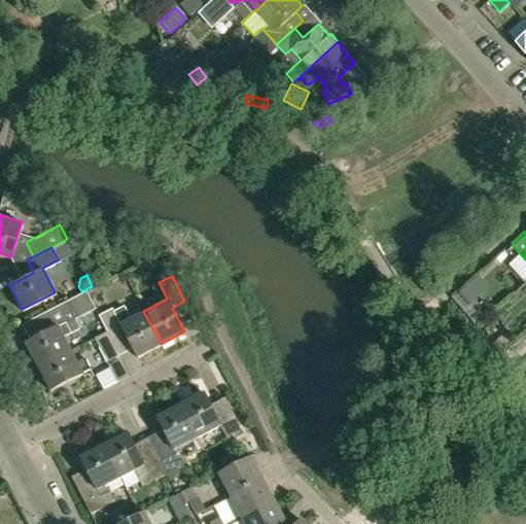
[(475,300),(487,288),(477,277),(454,297),(464,308),(475,300)]
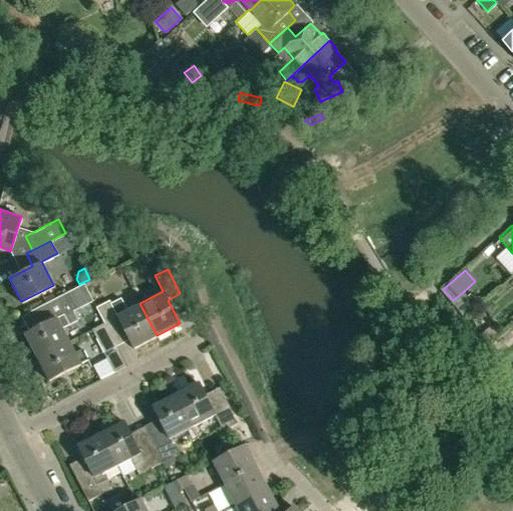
[(36,355),(36,356),(68,339),(61,326),(77,318),(72,309),(92,299),(83,282),(39,305),(47,321),(24,333),(25,334),(22,339),(30,355),(36,355)]
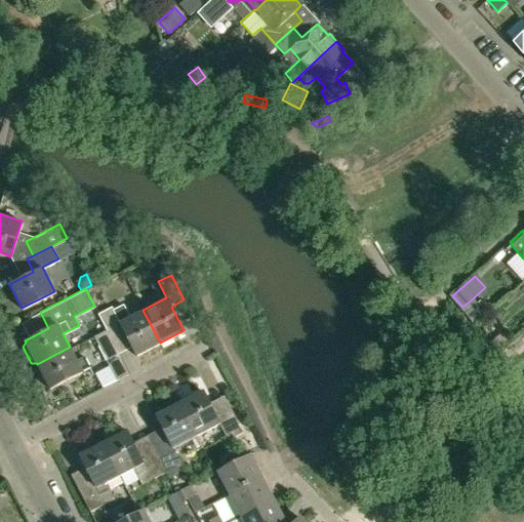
[(143,310),(130,316),(123,302),(112,307),(111,306),(98,312),(107,328),(111,337),(124,331),(136,355),(160,343),(143,310)]
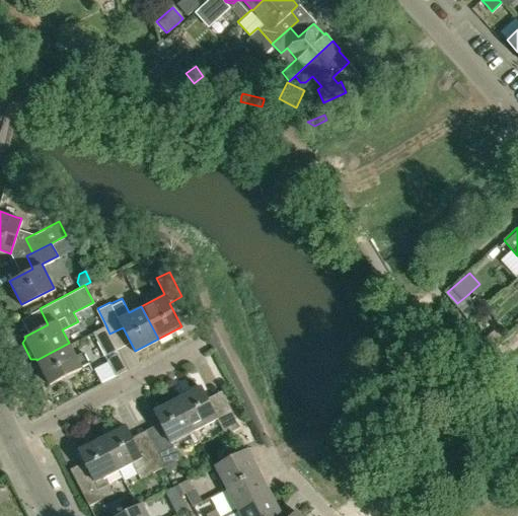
[(118,348),(109,334),(105,324),(92,330),(104,355),(118,348)]
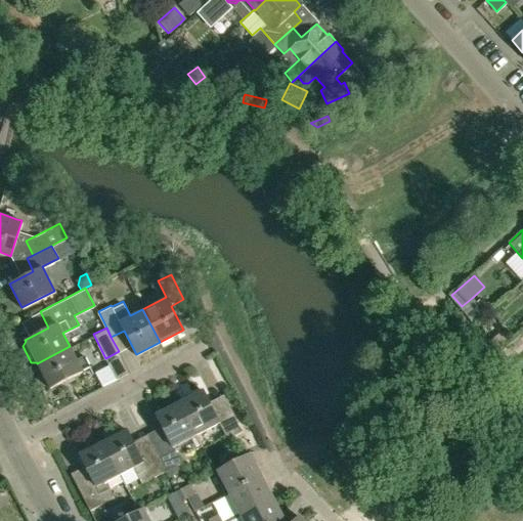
[(495,348),(506,339),(502,335),(499,332),(491,340),(489,341),(493,346),(495,348)]
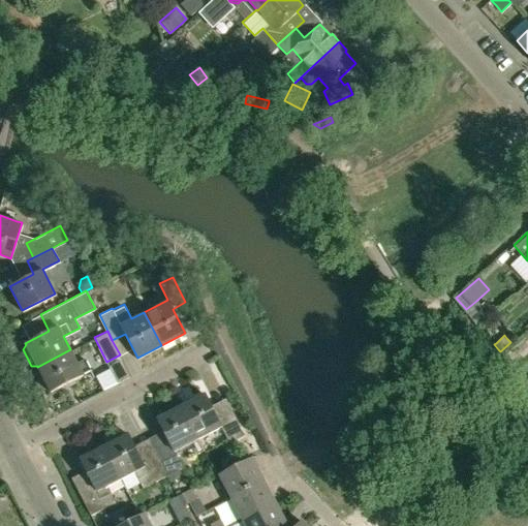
[(85,358),(76,362),(70,349),(37,367),(38,368),(35,372),(38,378),(43,378),(50,391),(83,373),(82,372),(90,368),(85,358)]
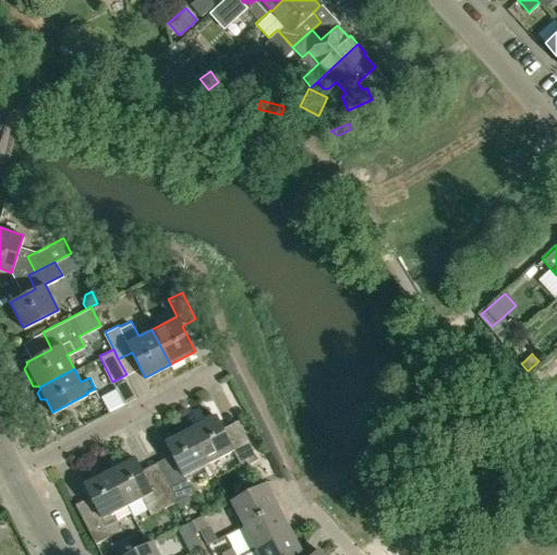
[(122,401),(116,387),(100,395),(108,409),(122,401)]
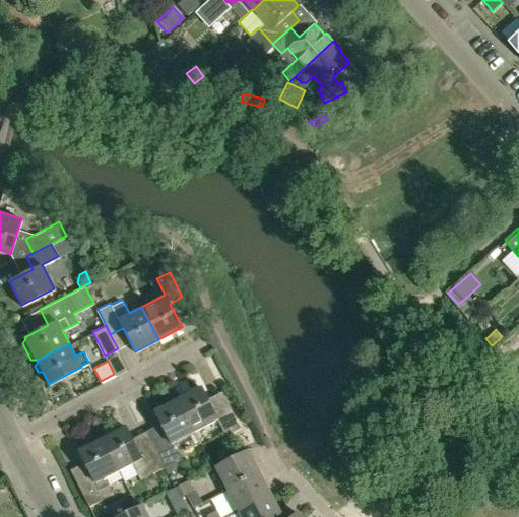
[(177,398),(193,429),(194,430),(217,418),(225,434),(240,427),(226,401),(212,408),(200,386),(177,398)]
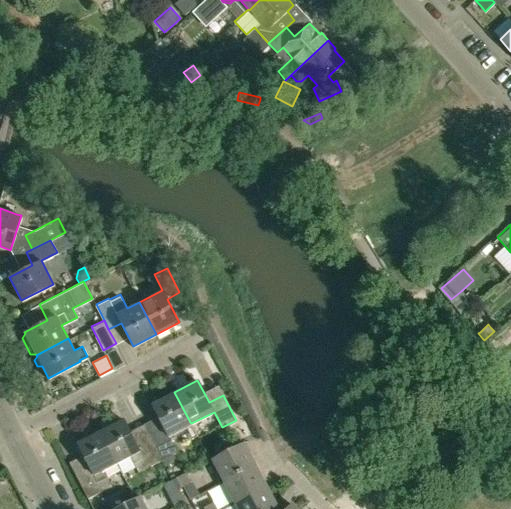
[(191,423),(190,422),(174,392),(151,403),(163,426),(149,434),(162,458),(176,451),(168,435),(191,423)]
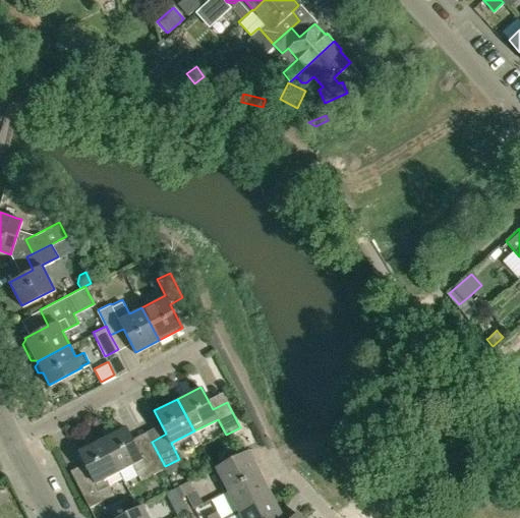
[(165,466),(152,442),(137,449),(125,425),(102,438),(118,470),(131,463),(140,479),(165,466)]
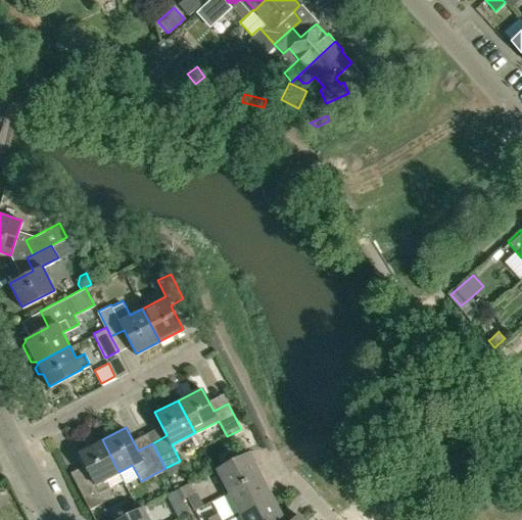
[(105,479),(119,472),(102,439),(79,452),(90,475),(76,482),(89,508),(113,495),(105,479)]
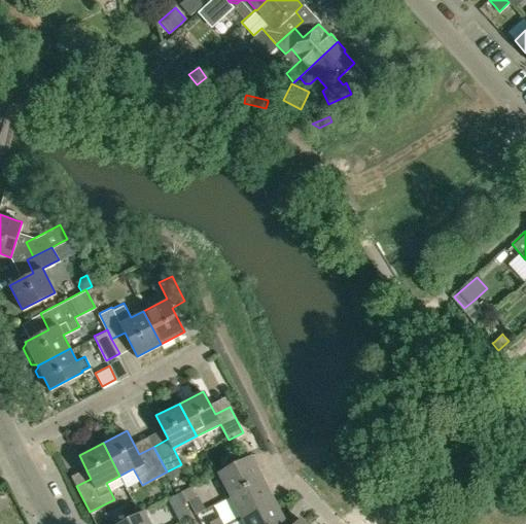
[(230,494),(261,478),(250,455),(218,472),(230,494)]
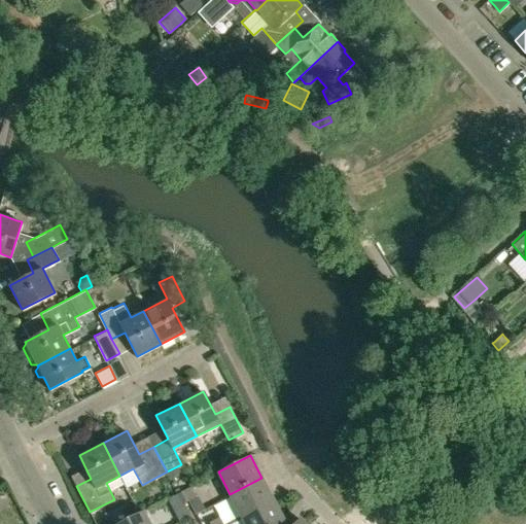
[(241,516),(274,499),(261,478),(230,494),(241,516)]
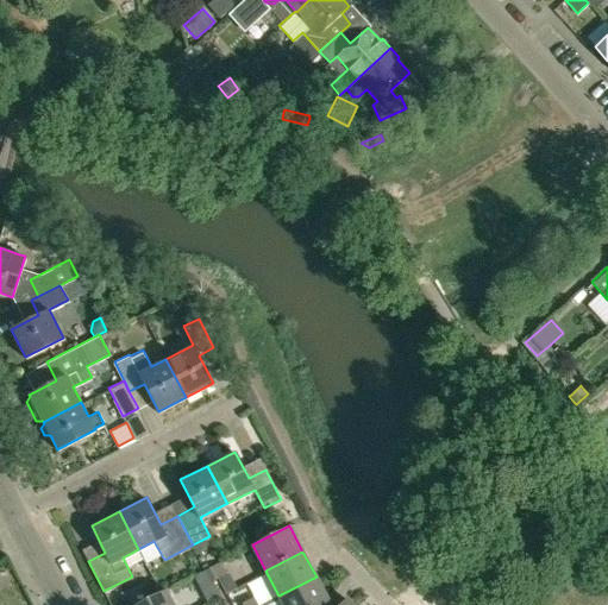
[(210,567),(214,577),(225,572),(219,561),(210,567)]
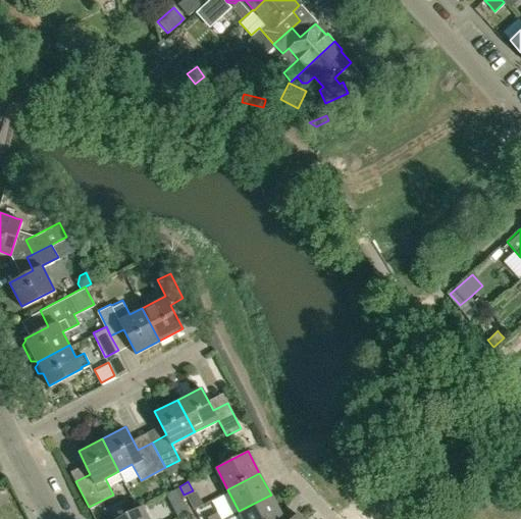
[(174,500),(184,495),(179,486),(170,490),(174,500)]
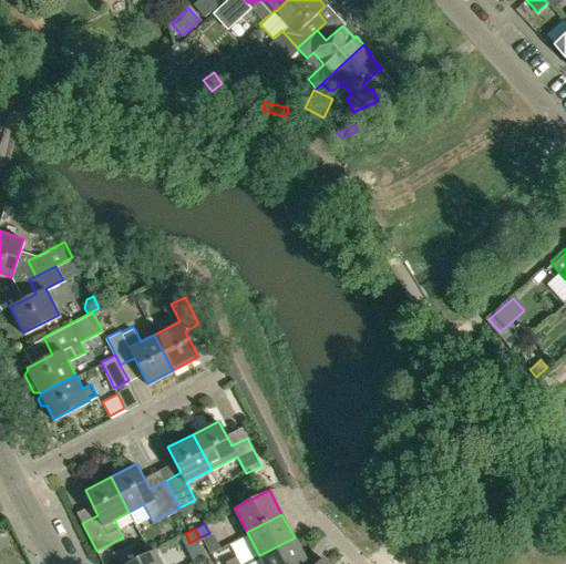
[(295,537),(259,555),(264,563),(301,563),(307,562),(295,537)]
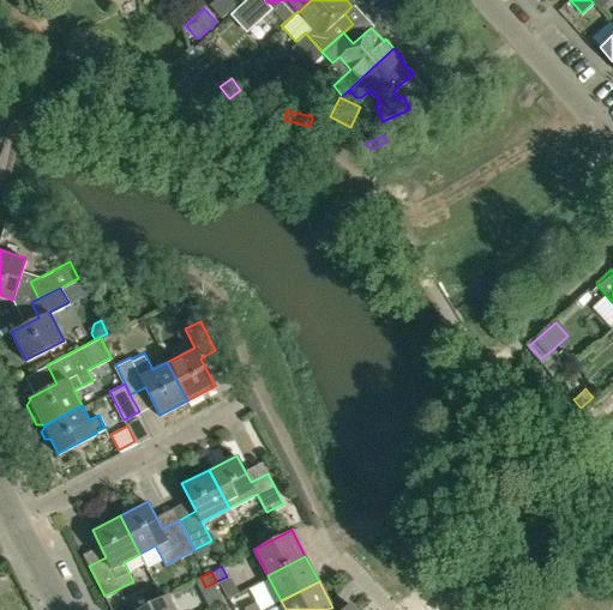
[(175,609),(167,593),(134,609),(175,609)]
